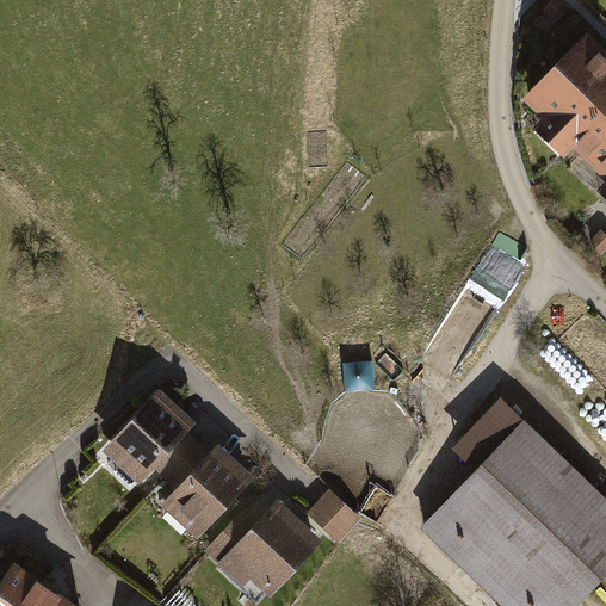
[(550,0),(544,7),(558,20),(570,7),(562,0),(550,0)]
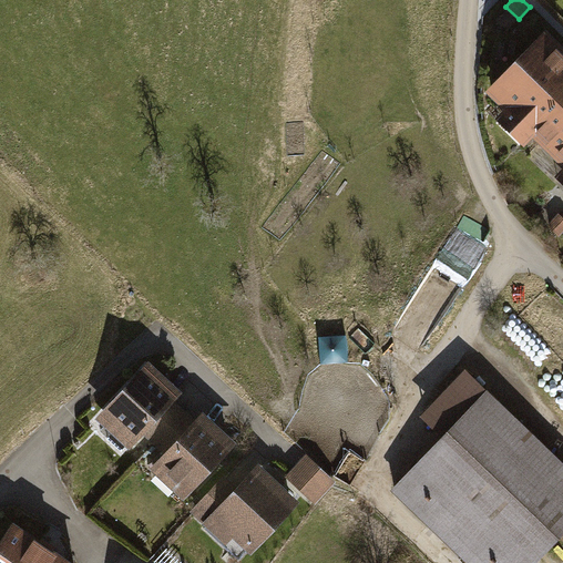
[(562,39),(553,30),(493,91),(509,106),(500,116),(532,149),(543,137),(562,156),(562,39)]
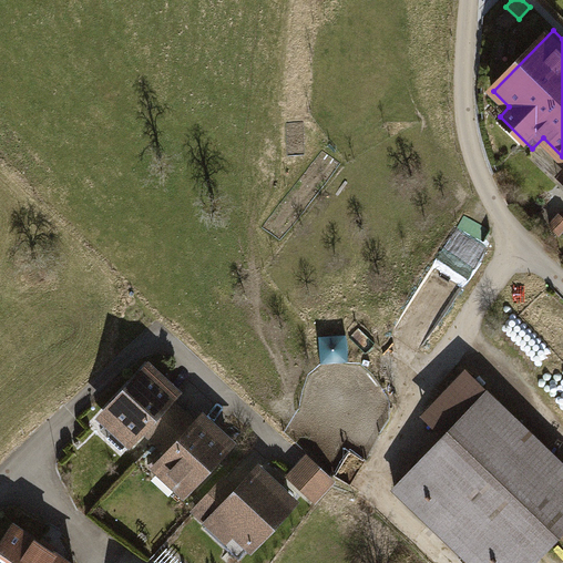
[(562,215),(559,212),(548,224),(561,236),(562,235),(562,215)]
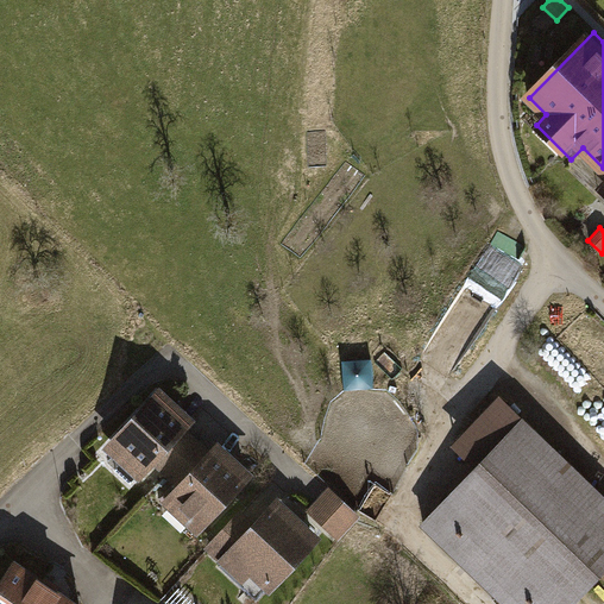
[(195,420),(158,388),(104,448),(140,482),(156,465),(165,474),(199,438),(188,428),(195,420)]
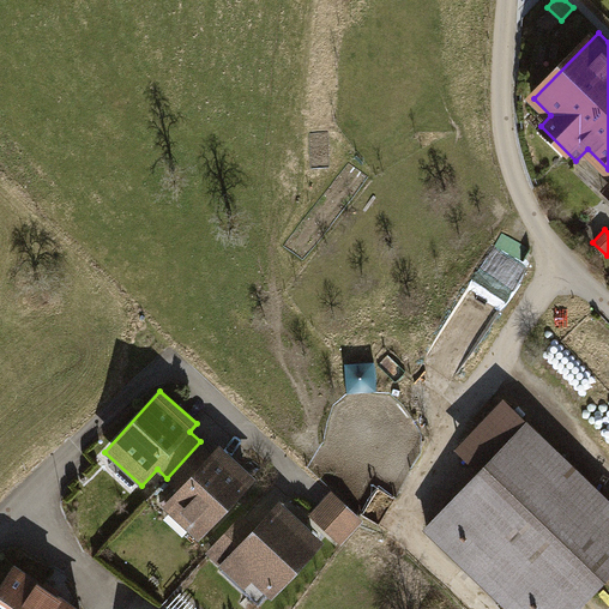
[(423,528),(505,608),(578,608),(608,578),(608,501),(504,398),(452,450),(476,474),(423,528)]
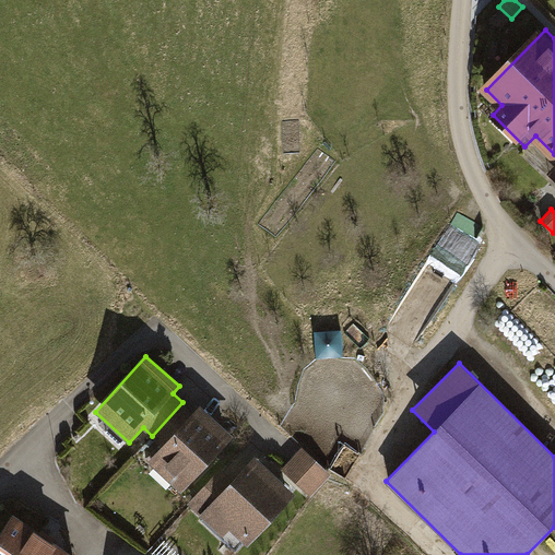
[(233,435),(199,405),(192,412),(182,402),(152,436),(163,445),(146,463),(180,494),(233,435)]
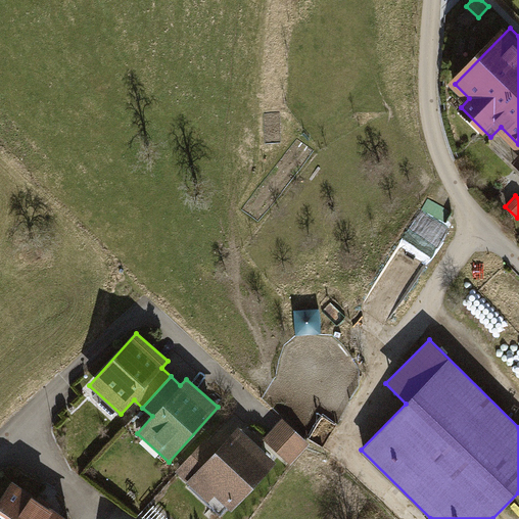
[(289,411),(269,432),(296,459),(317,437),(289,411)]
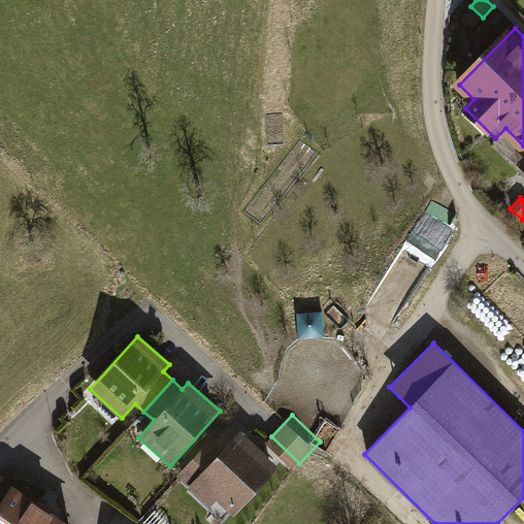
[(279,466),(241,431),(221,452),(210,443),(178,476),(226,521),(279,466)]
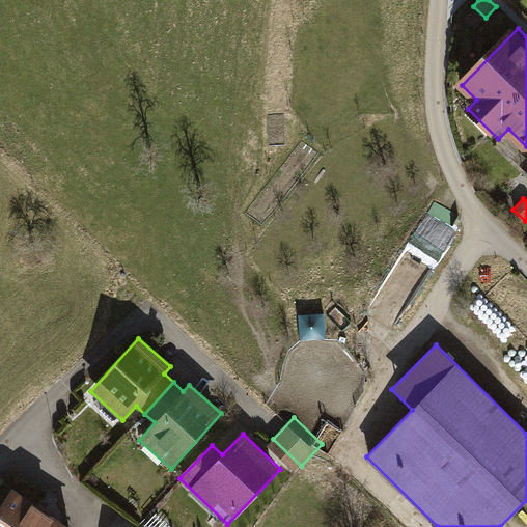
[(68,526),(10,488),(0,503),(0,526),(68,526)]
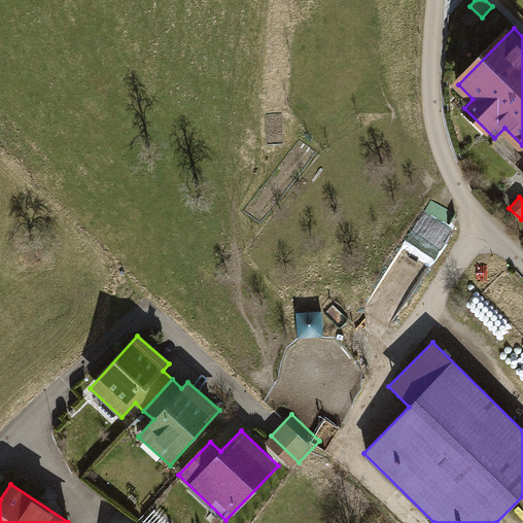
[(170,522),(154,509),(145,520),(148,522),(170,522)]
